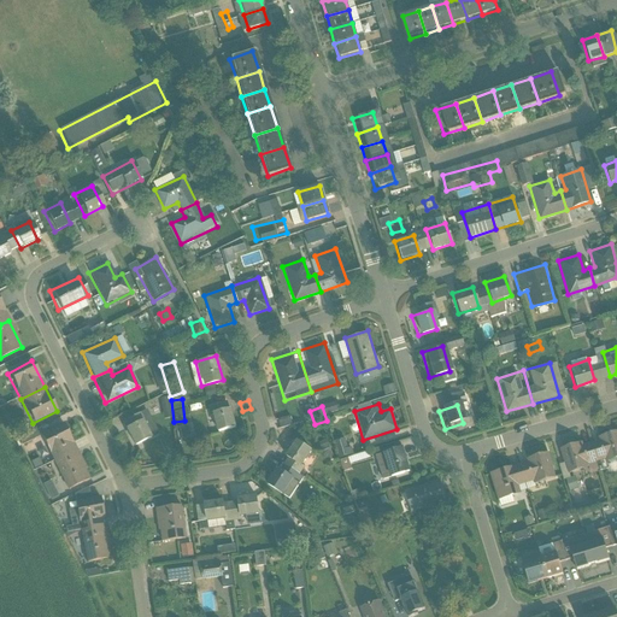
[(216,432),(235,428),(230,407),(211,412),(216,432)]
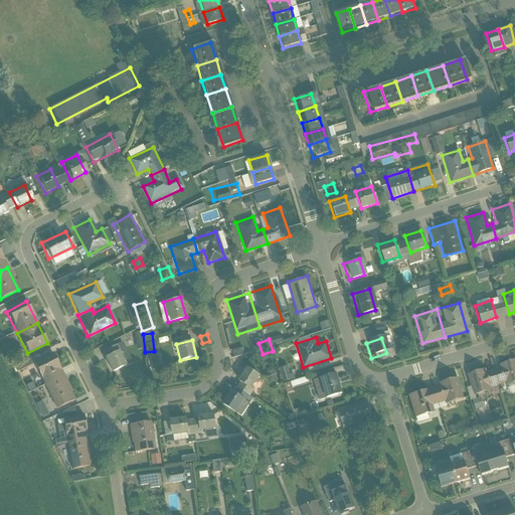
[(109,371),(126,364),(120,348),(103,356),(109,371)]
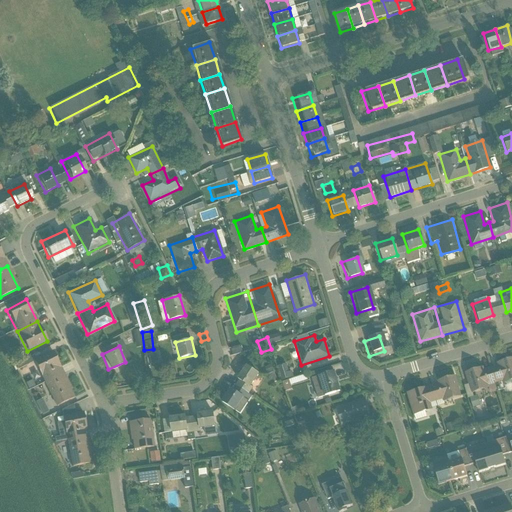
[(33,364),(44,385),(64,376),(53,354),(33,364)]
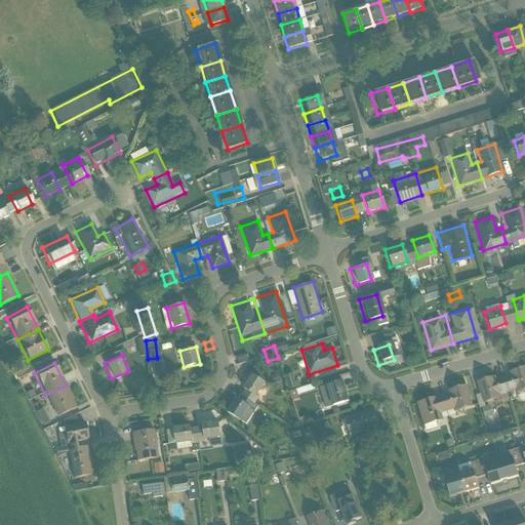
[(516,392),(524,389),(524,365),(510,370),(513,378),(503,380),(507,390),(515,388),(516,392)]
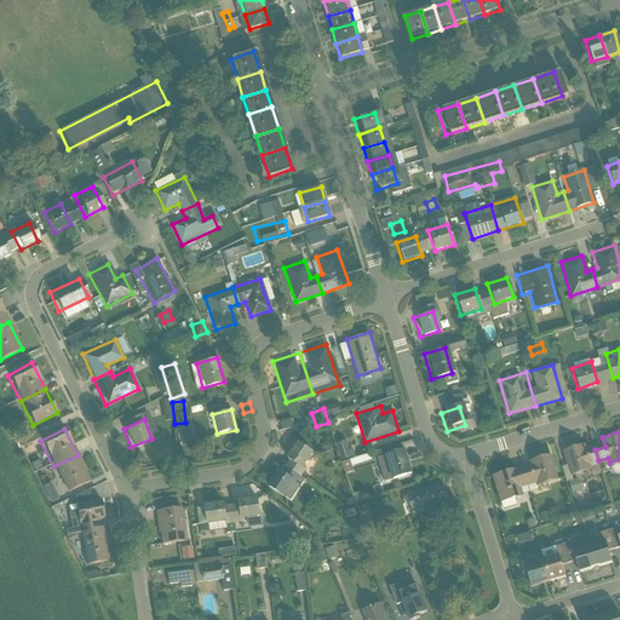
[(306,471),(317,457),(296,442),(285,457),(306,471)]
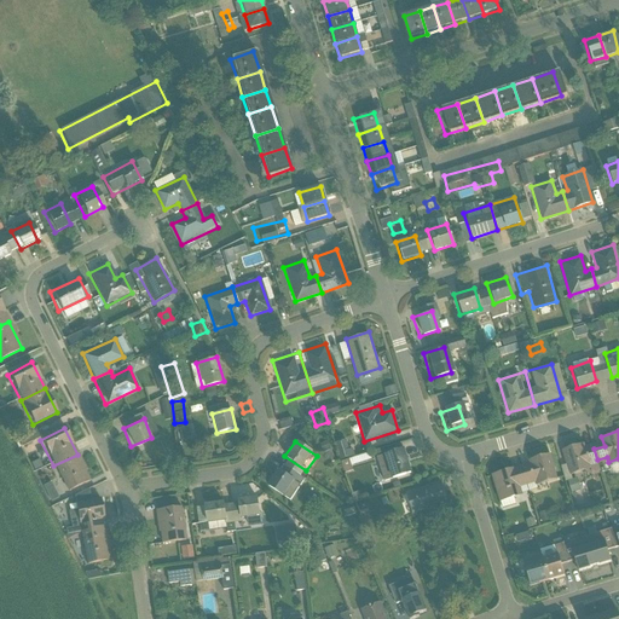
[(597,460),(594,449),(586,451),(584,441),(560,449),(567,473),(588,467),(586,462),(597,460)]
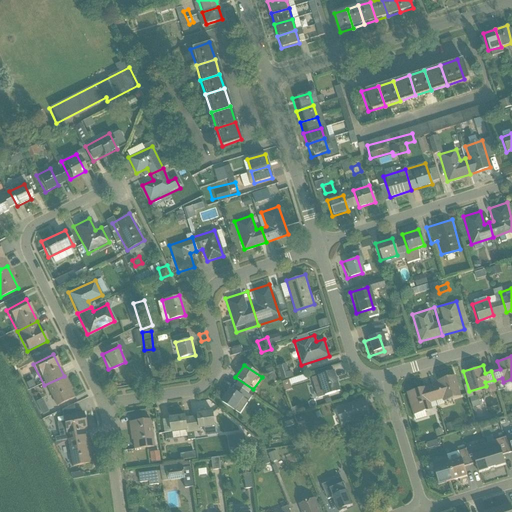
[(316,397),(339,390),(333,370),(310,377),(316,397)]
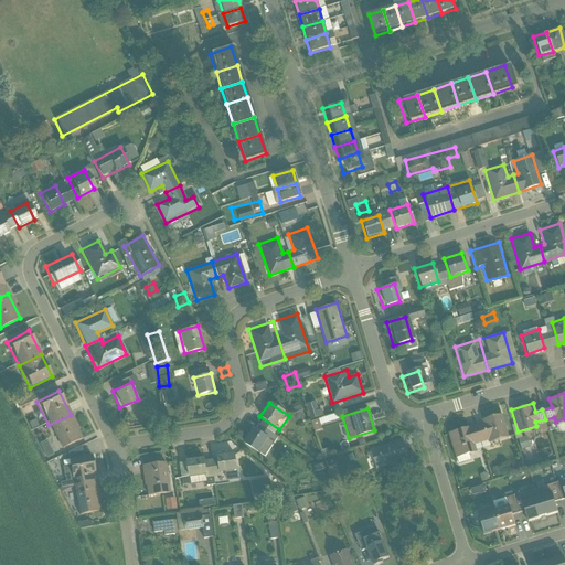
[(488,444),(509,437),(501,414),(482,418),(484,424),(476,426),(481,443),(488,440),(488,444)]
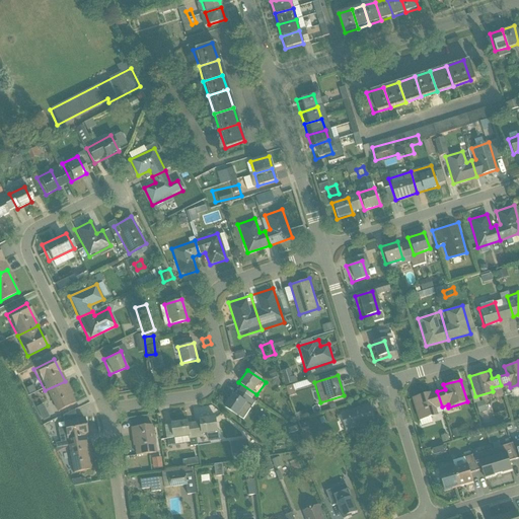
[(56,412),(75,401),(65,381),(45,390),(56,412)]
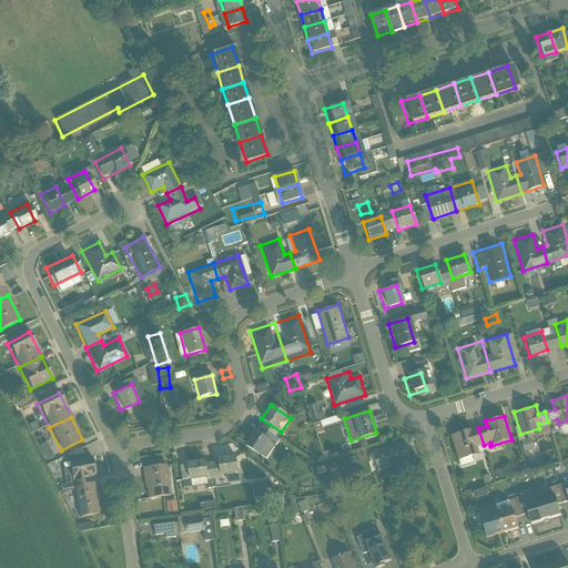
[(484,445),(478,428),(469,430),(469,429),(449,435),(457,460),(478,454),(476,447),(484,445)]
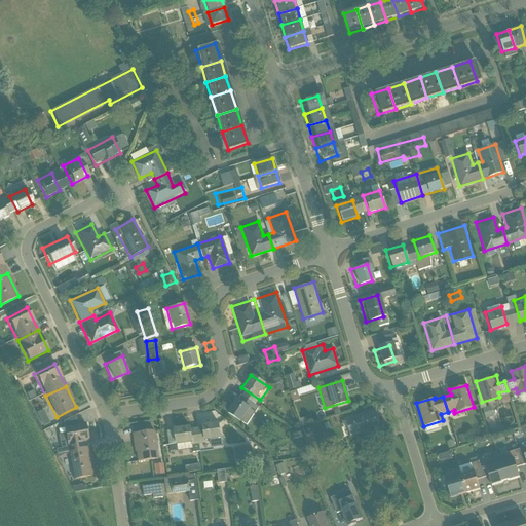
[(245,424),(253,412),(234,399),(226,411),(245,424)]
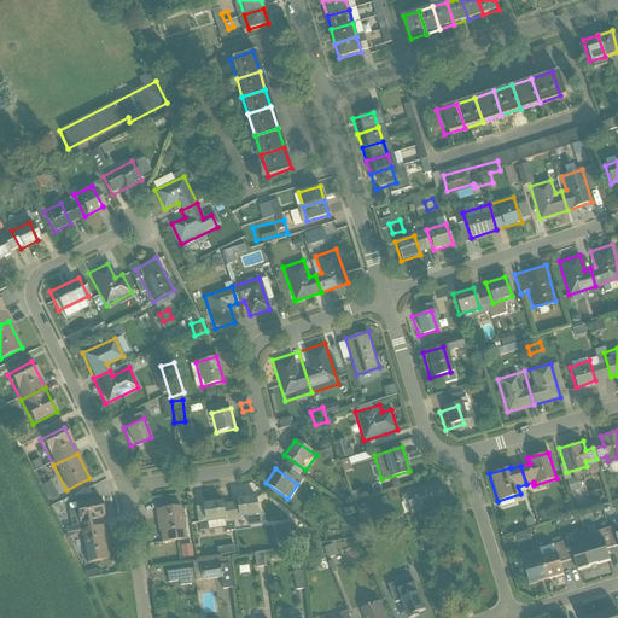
[(410,513),(445,503),(441,484),(406,494),(410,513)]
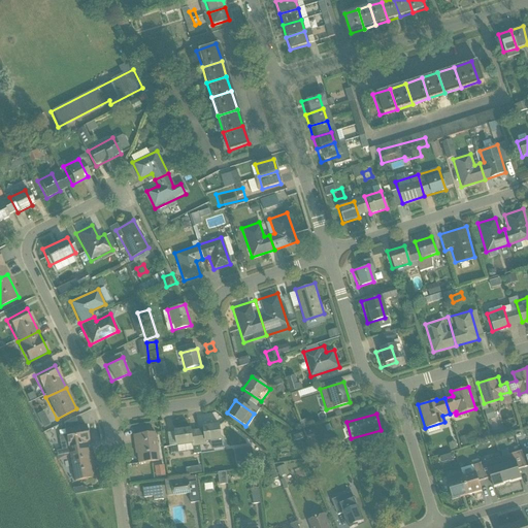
[(203,442),(222,440),(220,423),(201,425),(203,442)]
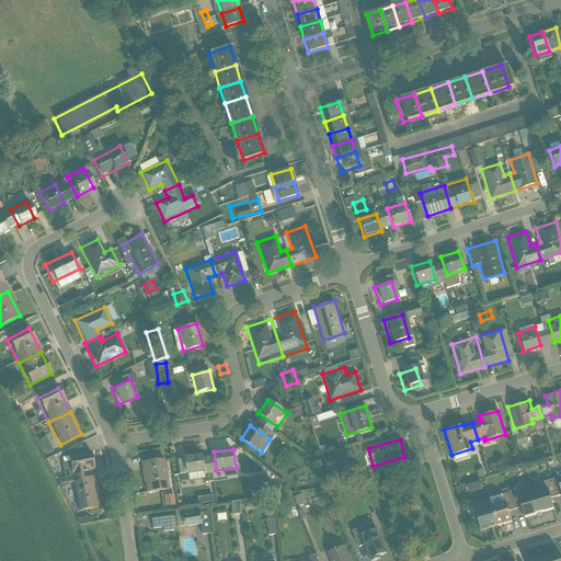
[(184,473),(204,470),(201,454),(182,456),(184,473)]
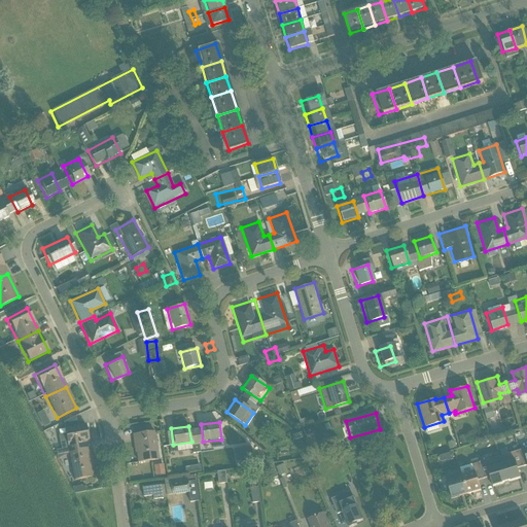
[(62,431),(66,456),(90,452),(84,427),(62,431)]
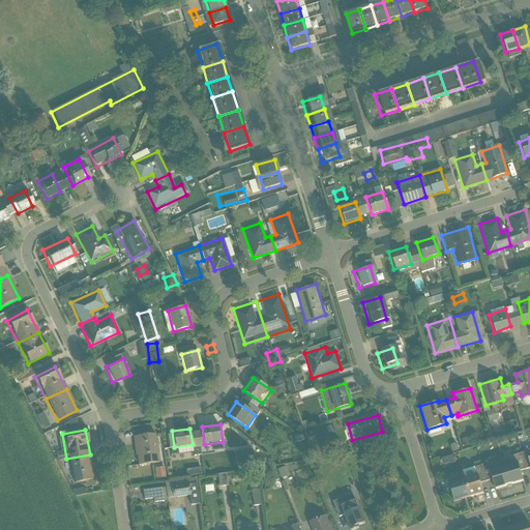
[(137,465),(158,462),(154,434),(133,437),(137,465)]
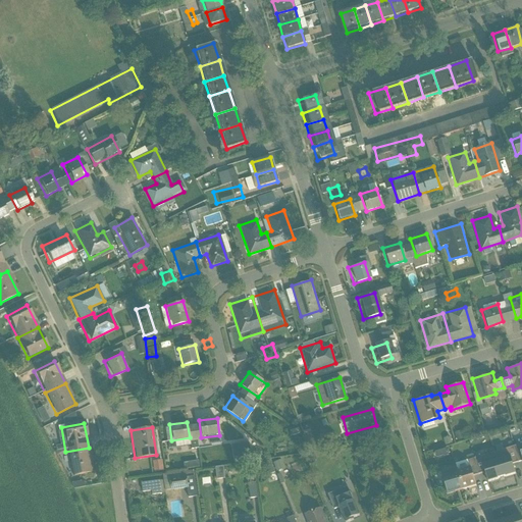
[(241,446),(243,458),(256,457),(255,445),(241,446)]
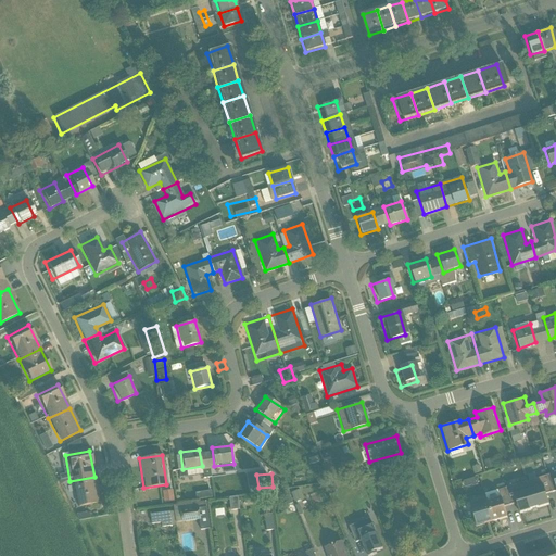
[(74,507),(99,503),(95,477),(70,481),(74,507)]
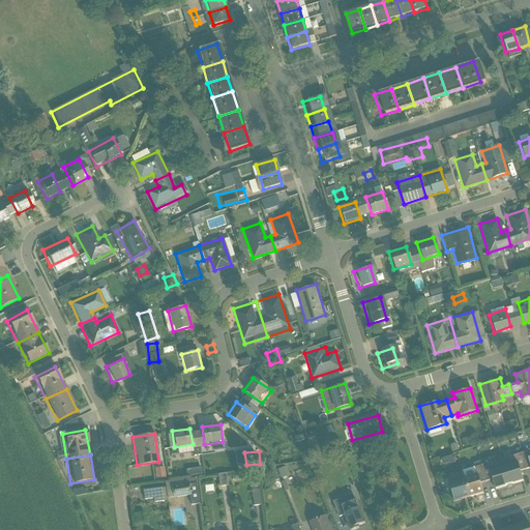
[(462,458),(450,460),(451,466),(463,464),(462,458)]
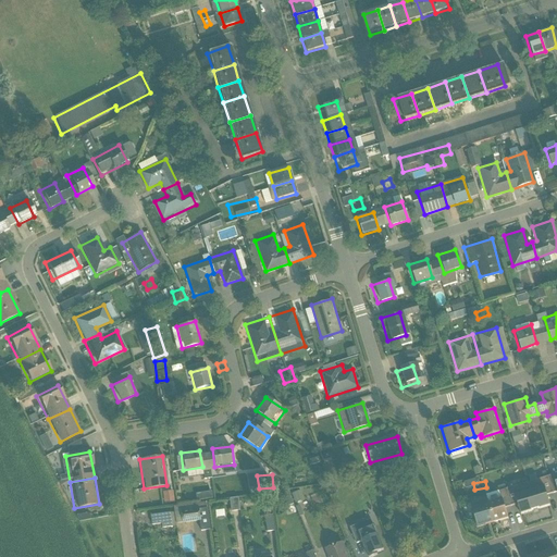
[(535,509),(549,505),(543,485),(529,490),(535,509)]
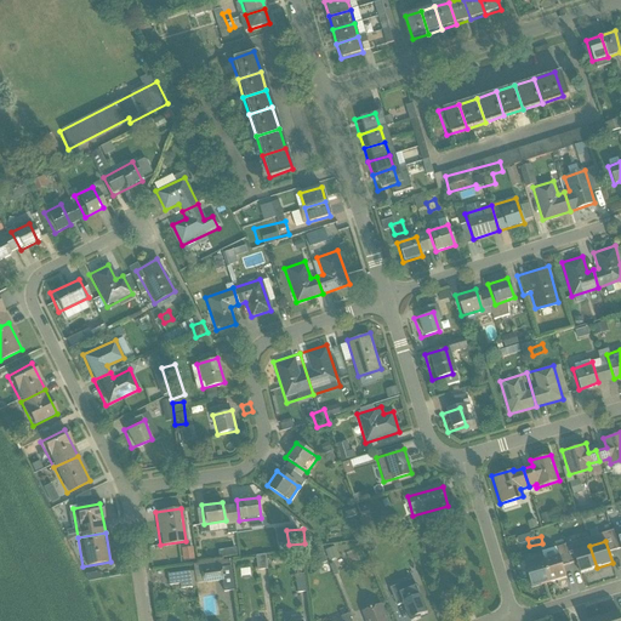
[(597,568),(590,546),(571,551),(577,574),(597,568)]
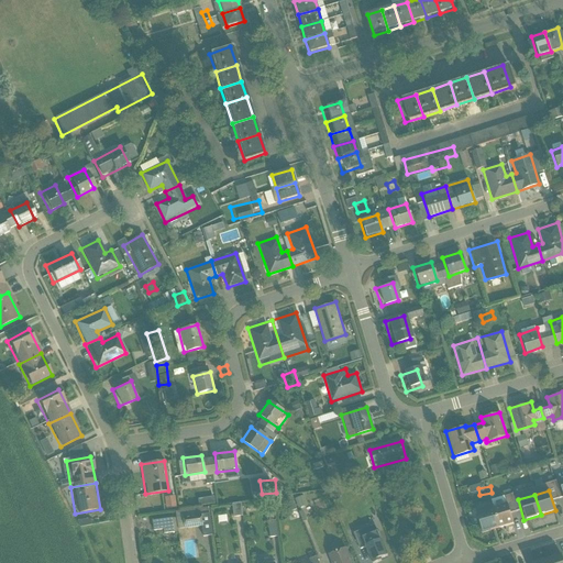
[(184,497),(174,499),(175,511),(186,510),(184,497)]
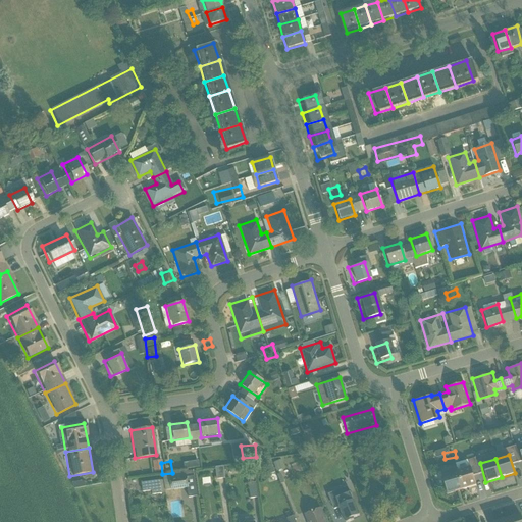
[(461,489),(475,484),(469,466),(455,470),(461,489)]
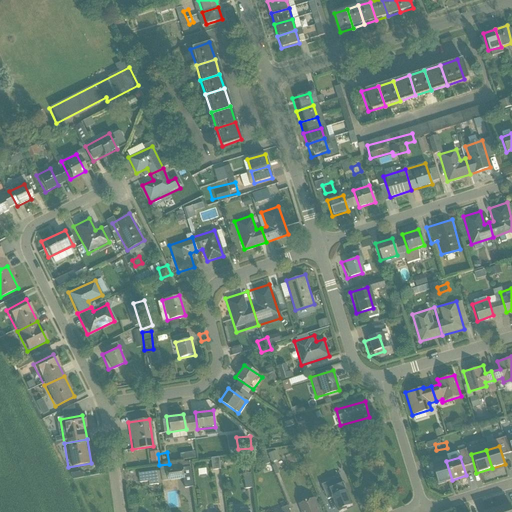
[(452,480),(446,461),(431,466),(437,484),(452,480)]
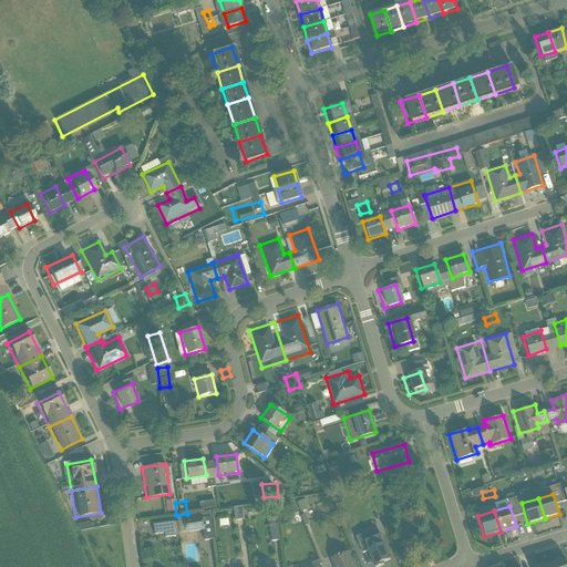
[(220,521),(195,523),(196,535),(205,535),(205,539),(222,538),(220,521)]
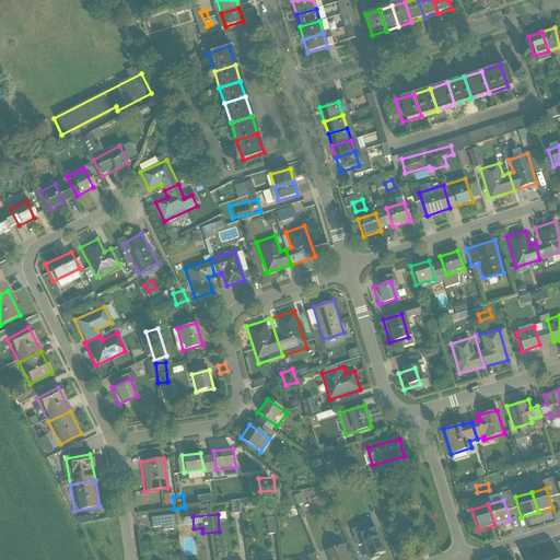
[(185,531),(185,516),(161,517),(161,532),(185,531)]
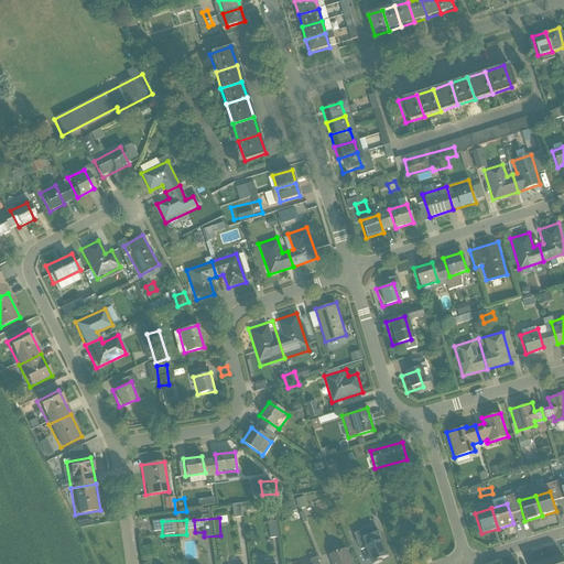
[(371,563),(388,557),(375,525),(354,534),(360,551),(365,549),(371,563)]
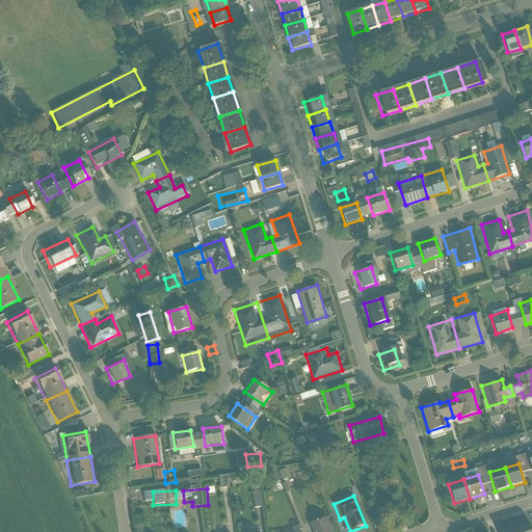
[(192,526),(190,511),(174,513),(176,527),(192,526)]
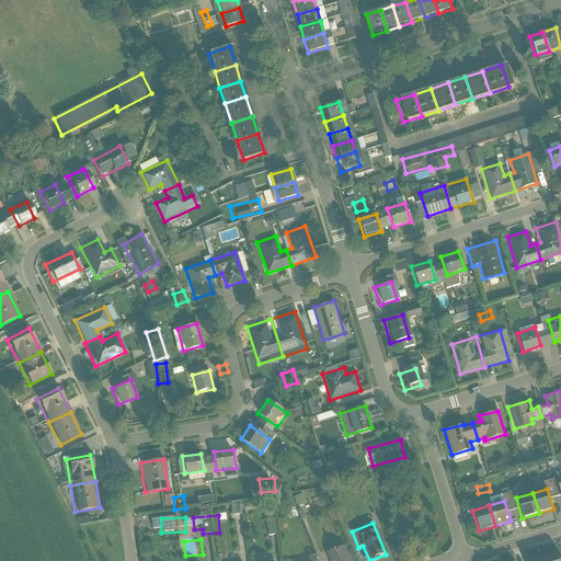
[(330,560),(351,560),(345,545),(327,552),(330,560)]
